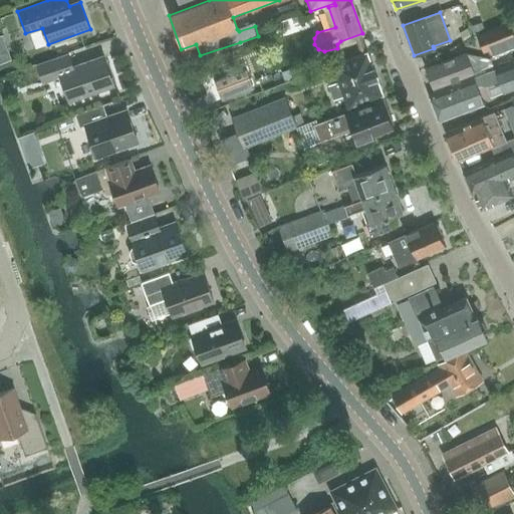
[(498,49),(513,43),(513,20),(477,35),(483,51),(497,46),(498,49)]
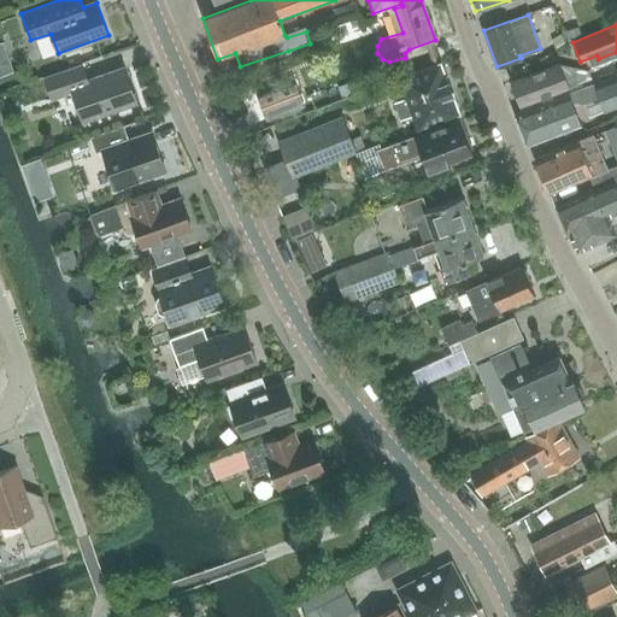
[(579,27),(564,31),(568,41),(581,36),(579,27)]
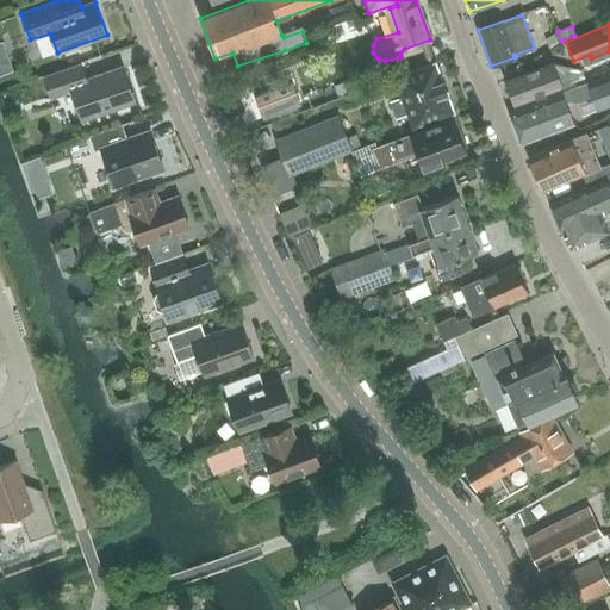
[(2,56),(0,57),(0,73),(12,68),(10,60),(2,56)]
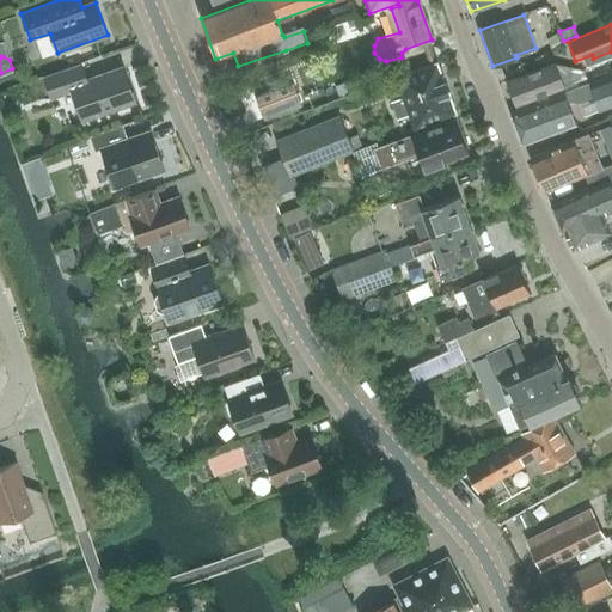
[(397,85),(409,115),(414,129),(456,114),(436,62),(395,78),(384,81),(386,89),(397,85)]
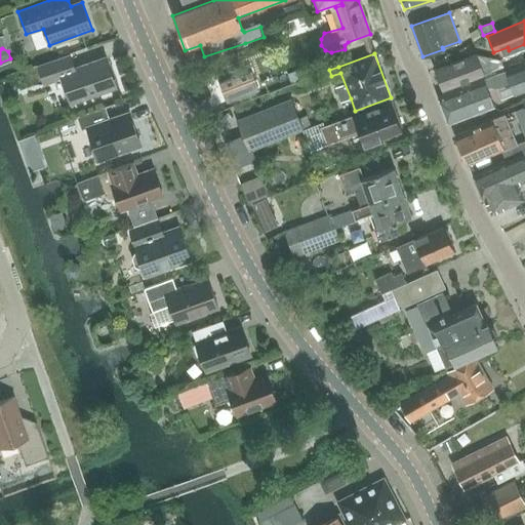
[(475,54),(436,70),(443,89),(483,75),(495,70),(502,67),(500,59),(475,54)]
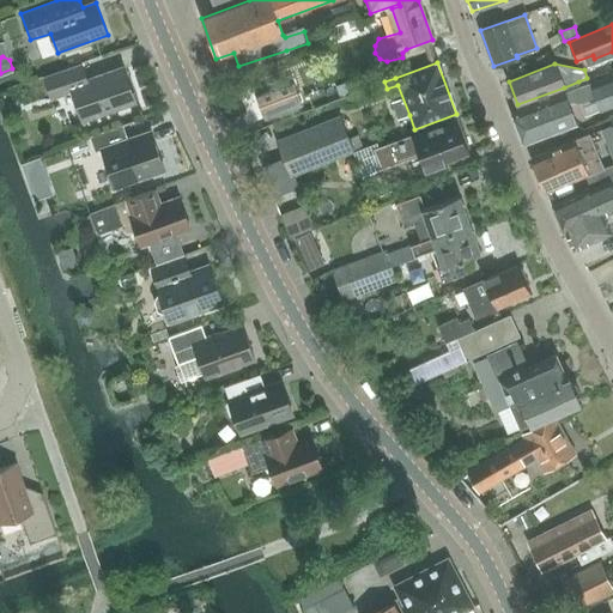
[(86,80),(82,65),(44,78),(52,97),(72,90),(83,120),(135,102),(123,67),(86,80)]
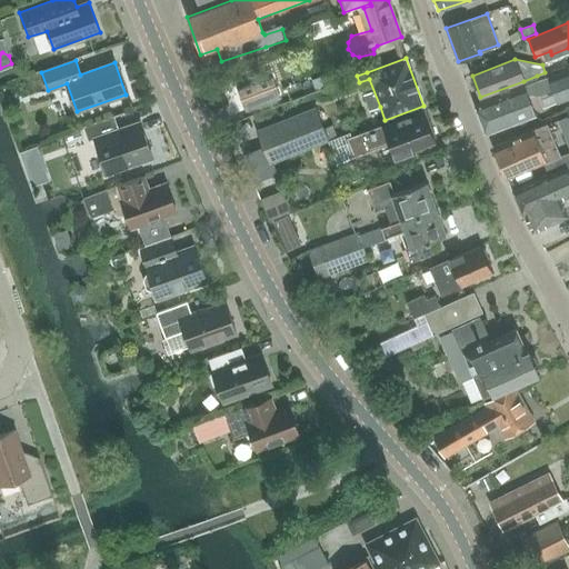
[(558,102),(568,97),(568,67),(475,106),(485,135),(536,115),(527,96),(532,93),(538,95),(552,89),(558,102)]
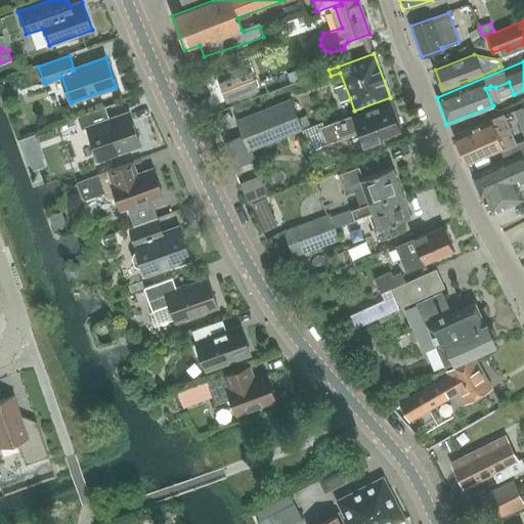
[(249,67),(218,78),(227,101),(257,90),(249,67)]
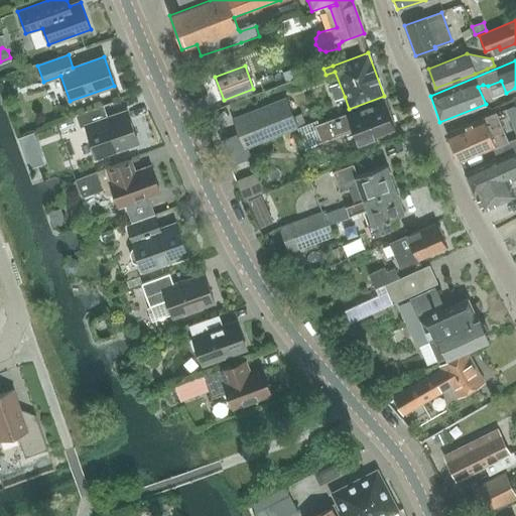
[(281,74),(285,83),(293,80),(289,70),(281,74)]
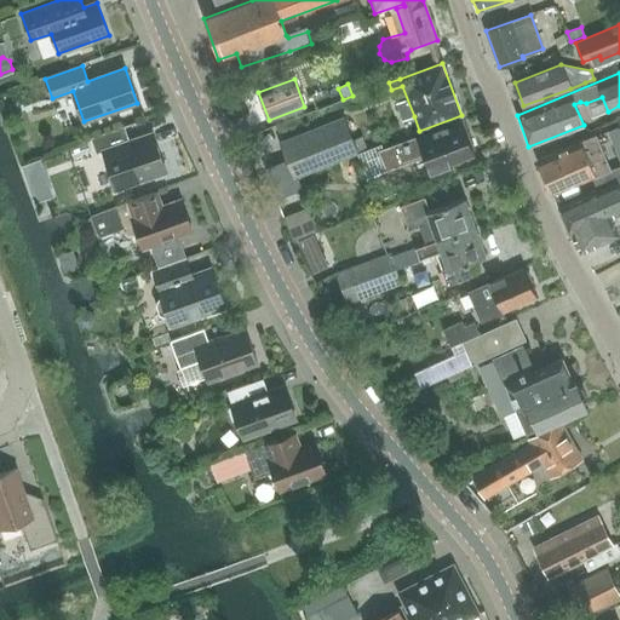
[(345,118),(280,142),(288,162),(293,178),(356,154),(357,154),(368,150),(362,136),(352,139),(345,118)]
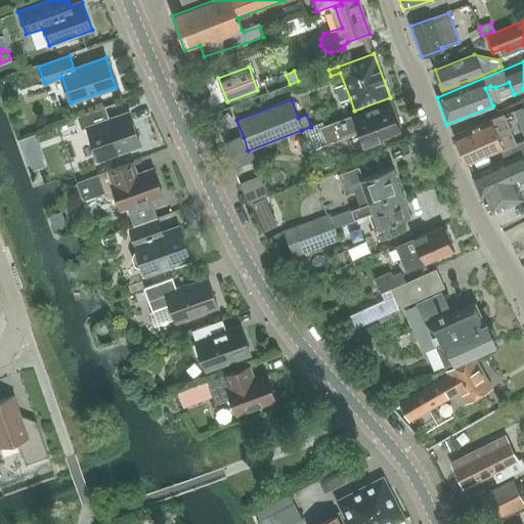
[(393,116),(389,102),(320,128),(326,143),(358,131),(364,147),(380,142),(378,138),(399,130),(398,128),(400,127),(396,115),(393,116)]
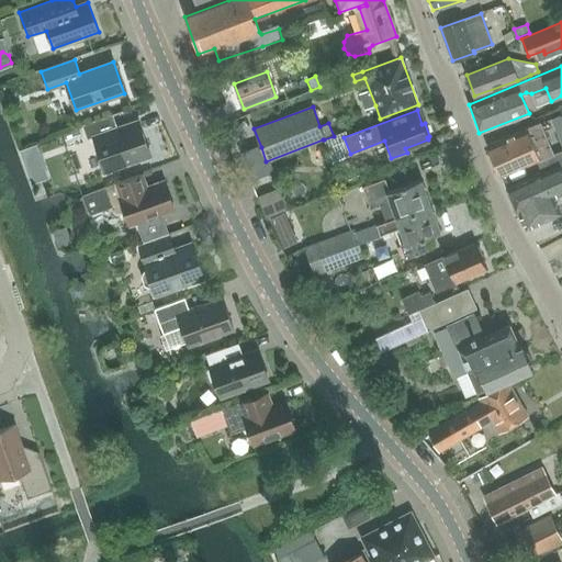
[(117,127),(112,114),(82,125),(87,138),(92,137),(104,171),(150,156),(138,121),(117,127)]
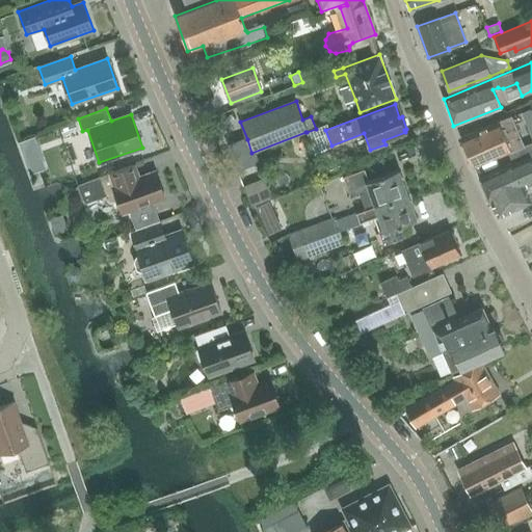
[(509,116),(460,137),(473,167),(522,145),(509,116)]
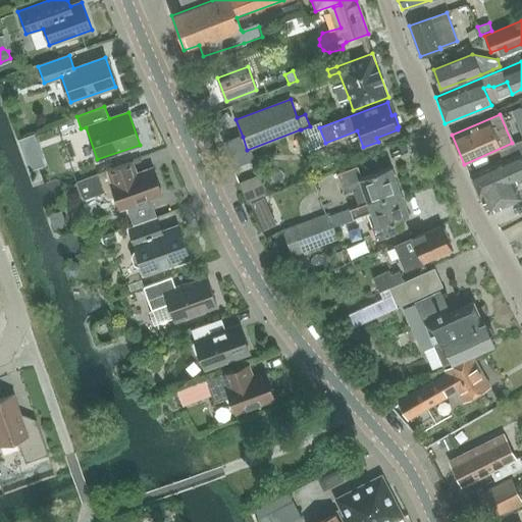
[(487,213),(521,198),(521,164),(518,157),(521,155),(521,140),(499,151),(503,159),(469,174),(479,198),(480,198),(487,213)]
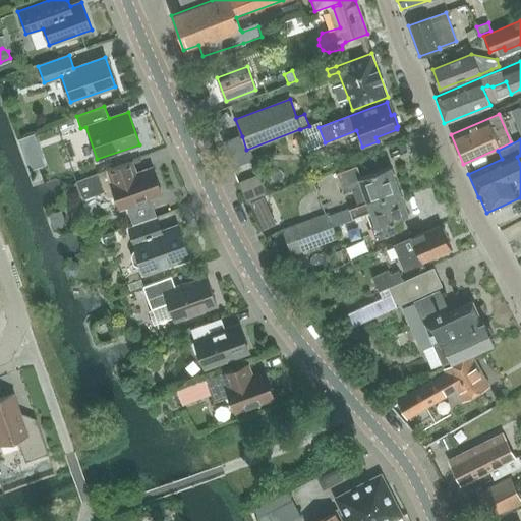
[(249,149),(228,157),(232,166),(253,158),(249,149)]
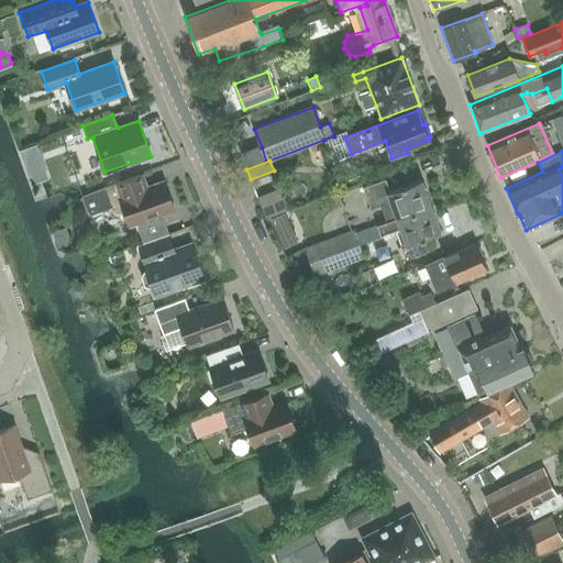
[(89,214),(113,206),(114,210),(124,212),(130,225),(175,209),(164,180),(146,187),(142,174),(106,186),(83,195),(89,214)]
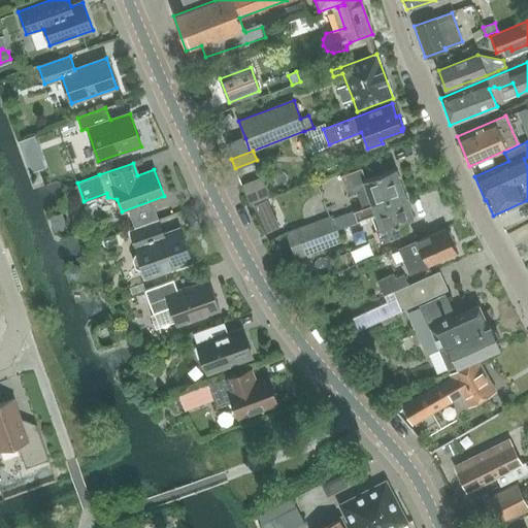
[(361,168),(339,175),(348,197),(357,193),(362,208),(371,205),(404,193),(395,168),(365,179),(361,168)]
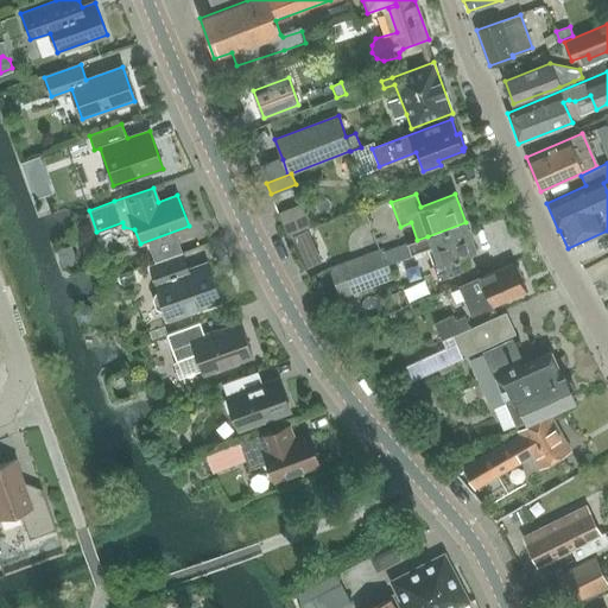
[(382,249),(329,268),(340,297),(393,279),(387,264),(411,255),(426,249),(432,247),(438,263),(432,265),(437,279),(462,270),(458,257),(475,251),(466,222),(428,236),(417,240),(406,244),(406,242),(382,251),(382,249)]
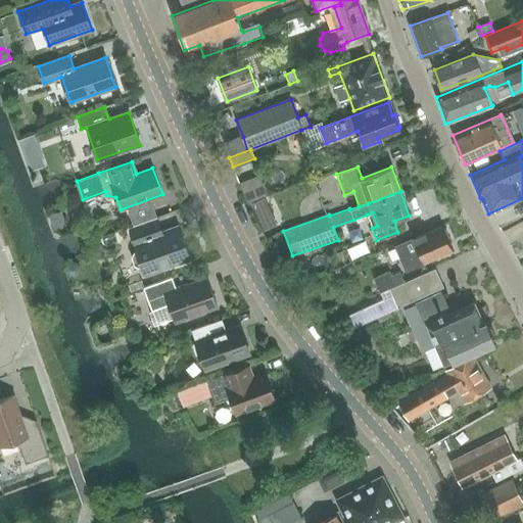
[(264,197),(250,203),(256,217),(270,210),(264,197)]
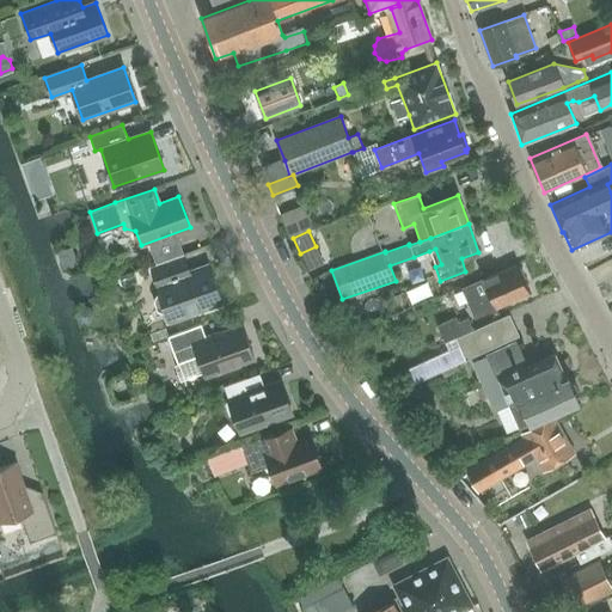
[(71,246),(57,251),(63,268),(77,263),(71,246)]
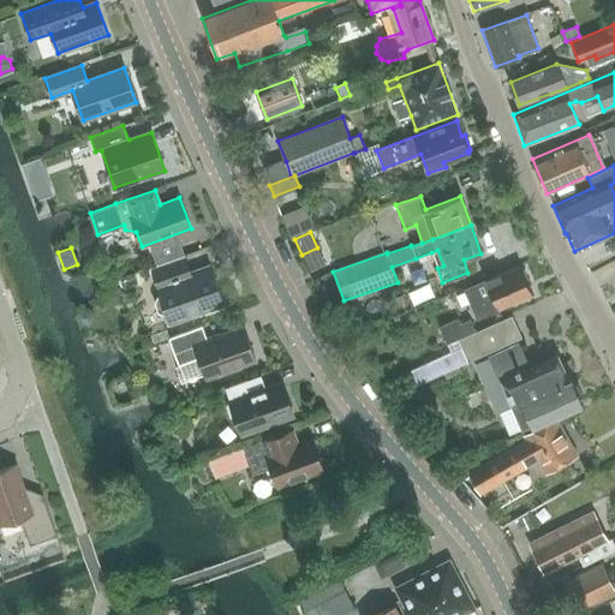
[(190,273),(185,257),(151,269),(157,285),(156,285),(160,296),(157,297),(155,302),(159,311),(163,314),(166,312),(169,323),(224,304),(209,266),(190,273)]
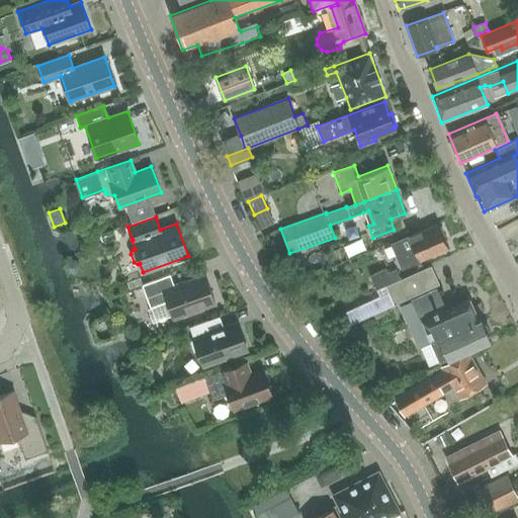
[(436,225),(408,237),(391,245),(402,269),(447,248),(436,225)]
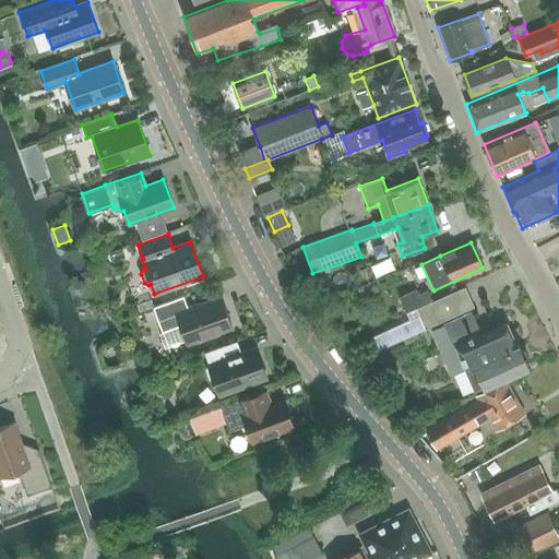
[(71,285),(71,290),(74,294),(80,295),(84,292),(84,286),(81,282),(75,282),(71,285)]
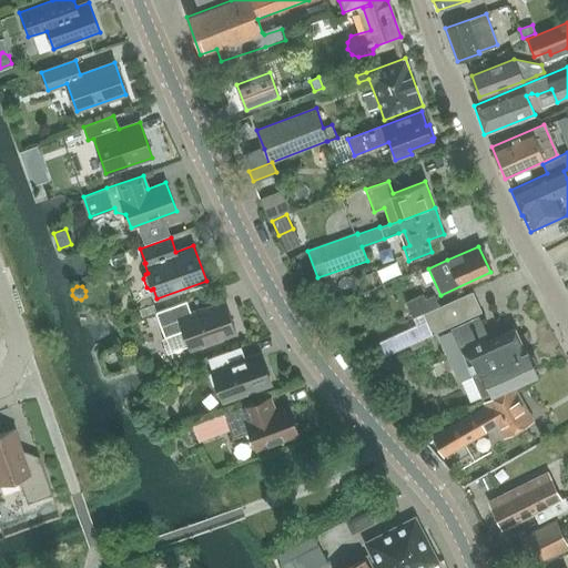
[(439,307),(413,320),(415,325),(376,344),(382,357),(482,312),(473,292),(439,307)]
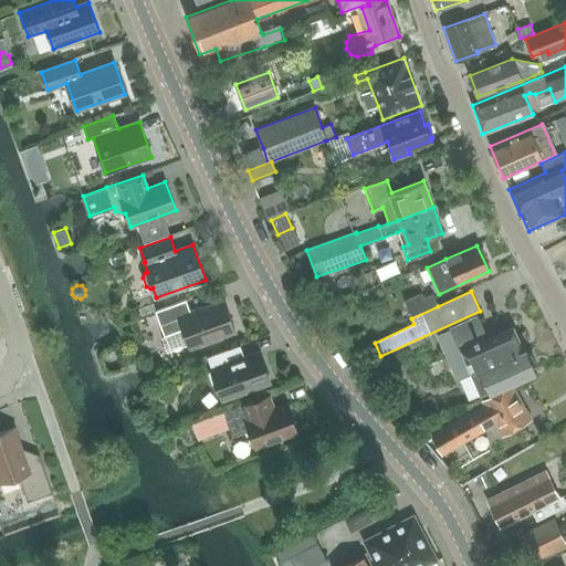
[(411,318),(438,306),(432,293),(423,296),(421,292),(404,300),(411,318)]
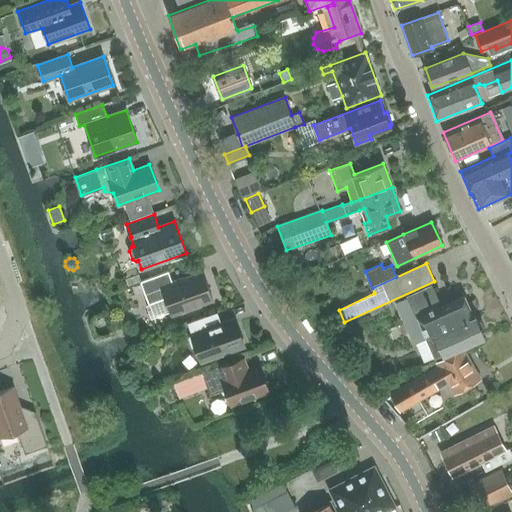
[(172,283),(168,271),(140,281),(148,304),(165,298),(171,315),(185,310),(185,312),(197,307),(196,305),(213,299),(203,272),(184,279),(184,278),(172,283)]
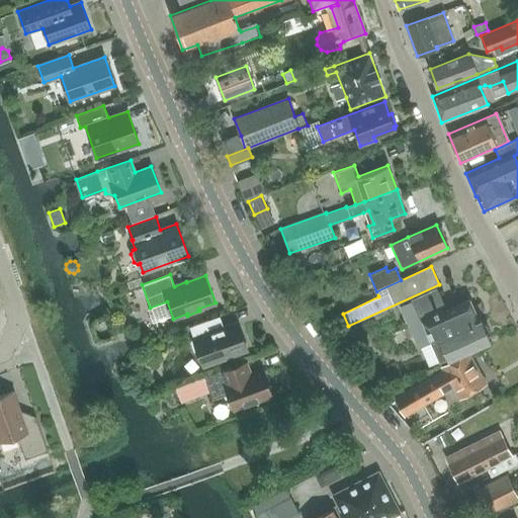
[(444,311),(435,291),(413,301),(431,342),(420,347),(428,365),(439,361),(489,339),(487,335),(490,331),(487,324),(482,324),(481,320),(479,321),(469,299),(444,311)]
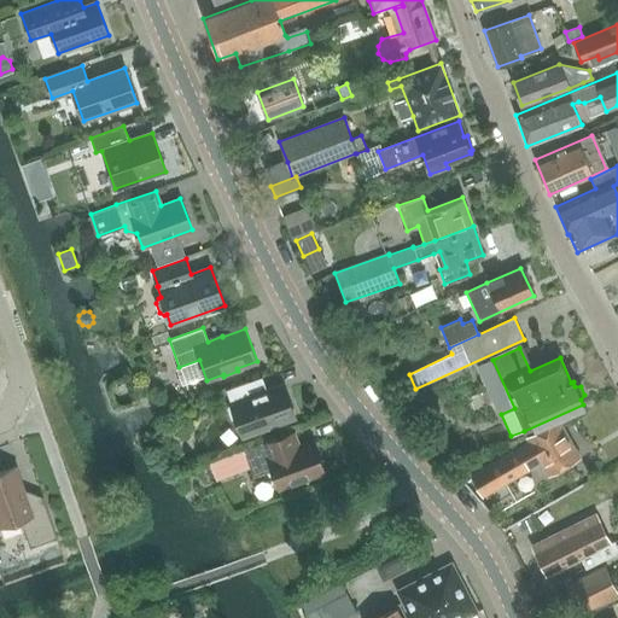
[(260,395),(255,380),(227,391),(232,404),(228,406),(227,408),(231,419),(233,420),(238,419),(243,435),(293,417),(283,386),(260,395)]
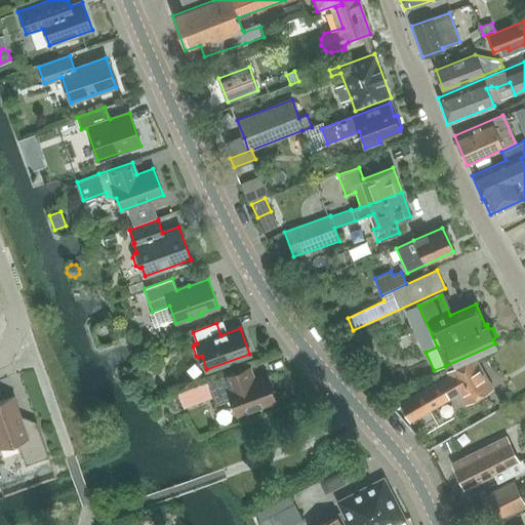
[(467,403),(492,389),(474,357),(447,372),(448,375),(400,404),(410,420),(460,392),(467,403)]
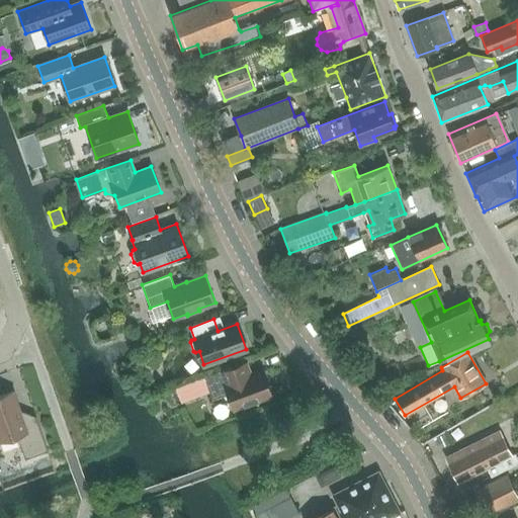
[(239,377),(235,365),(204,376),(210,393),(212,399),(228,393),(234,410),(272,396),(262,369),(239,377)]
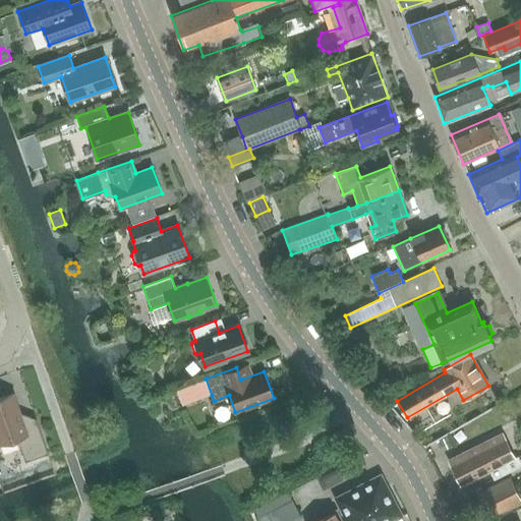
[(206,379),(176,389),(182,405),(212,395),(206,379)]
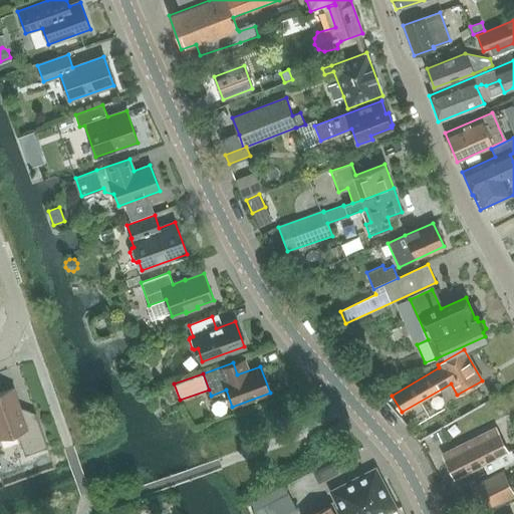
[(23,417),(13,389),(0,393),(0,438),(17,432),(25,455),(47,448),(35,413),(23,417)]
